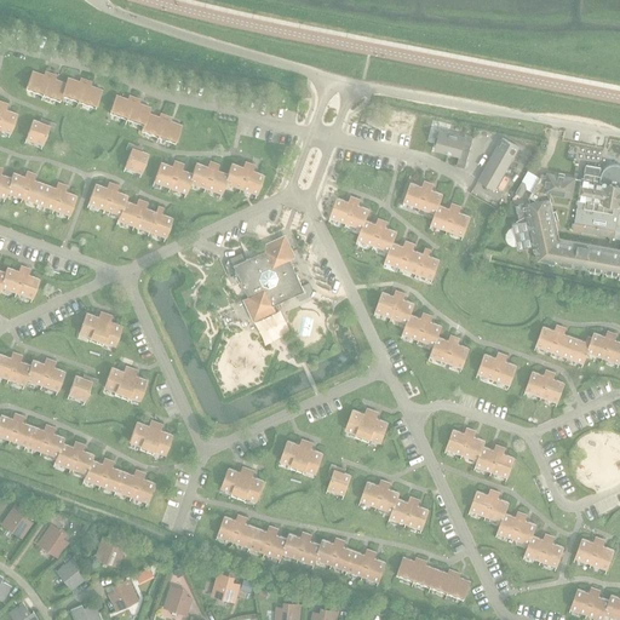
[(41,96),(50,73),(45,72),(42,75),(32,70),(24,89),(41,96)]
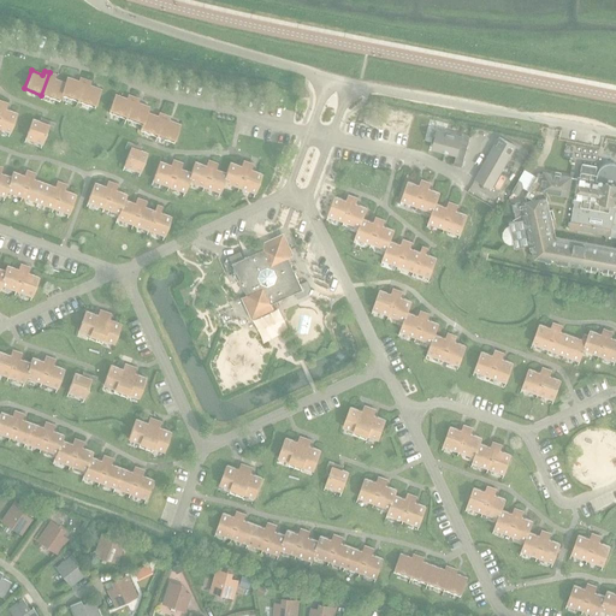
[(65,82),(64,82),(53,78),(55,75),(49,72),(41,95),(58,101),(60,95),(65,82)]
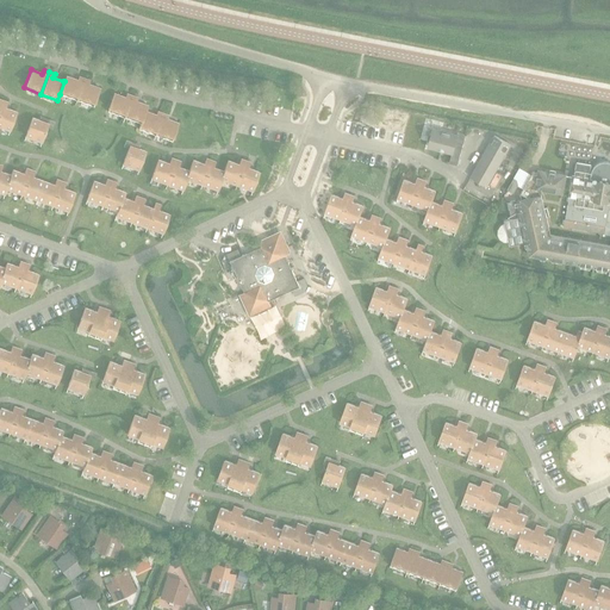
[(76,100),(83,79),(79,76),(78,80),(66,75),(63,81),(64,81),(60,94),(76,100)]
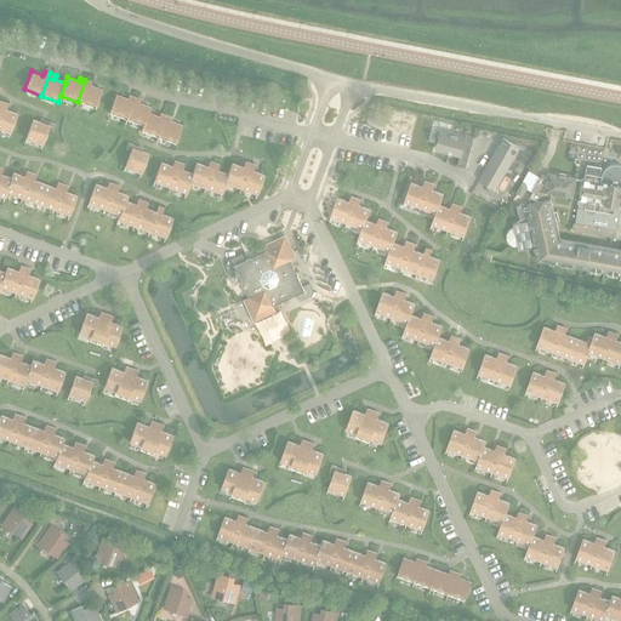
[(85,80),(78,102),(95,108),(101,90),(90,85),(91,81),(85,80)]
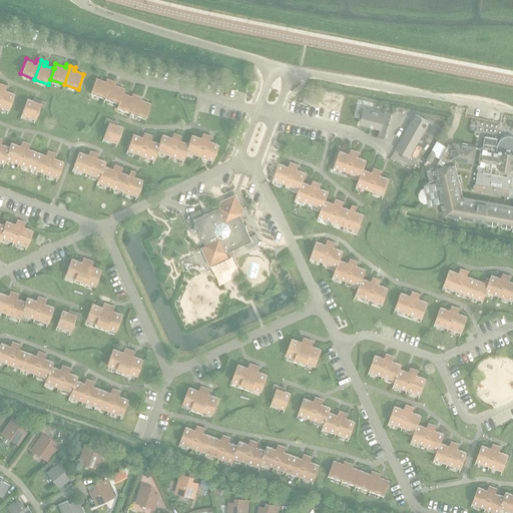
[(104,98),(110,80),(106,78),(105,81),(95,78),(90,93),(104,98)]
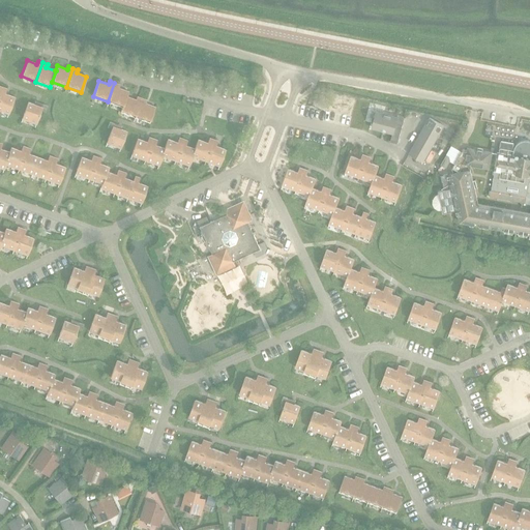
[(125,96),(126,96),(127,91),(118,88),(119,85),(114,83),(108,101),(121,107),(122,107),(125,96)]
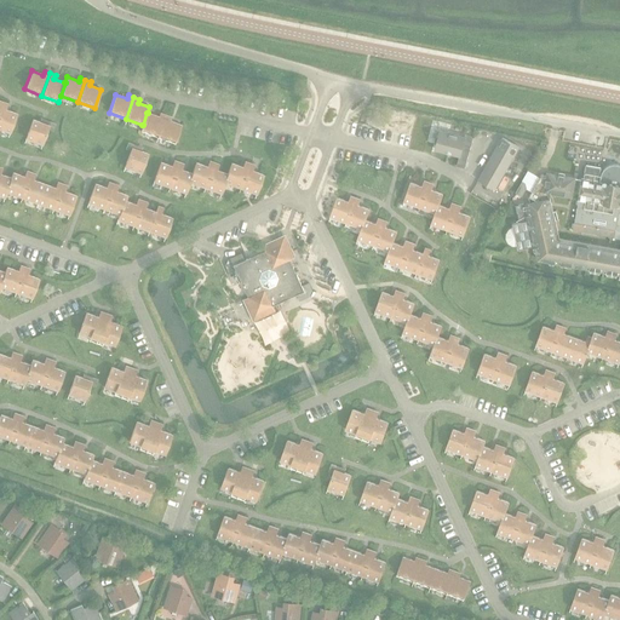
[(3,102),(0,107),(0,128),(10,132),(16,114),(5,109),(6,103),(3,102)]
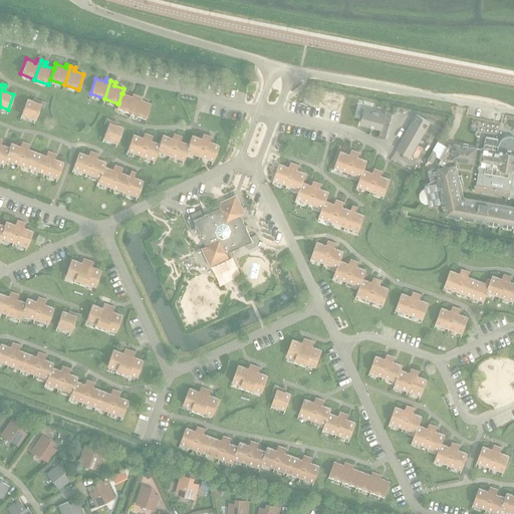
[(132,96),(122,93),(121,93),(118,103),(117,103),(116,108),(131,113),(137,95),(133,93),(132,96)]
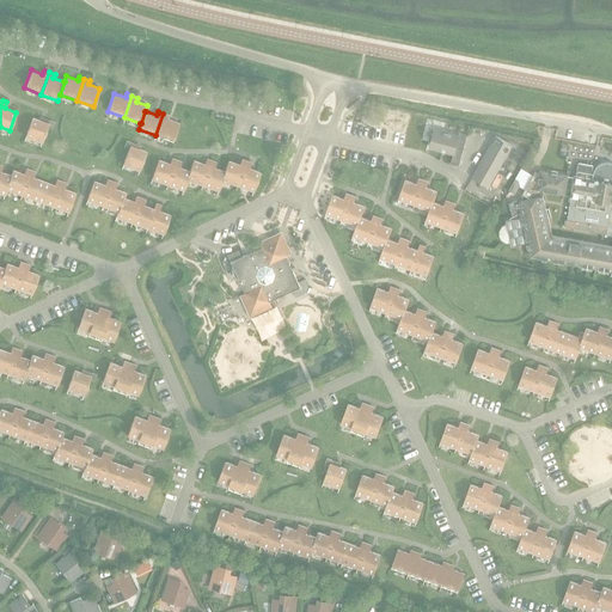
[(163,114),(155,135),(172,141),(178,123),(167,120),(169,116),(163,114)]
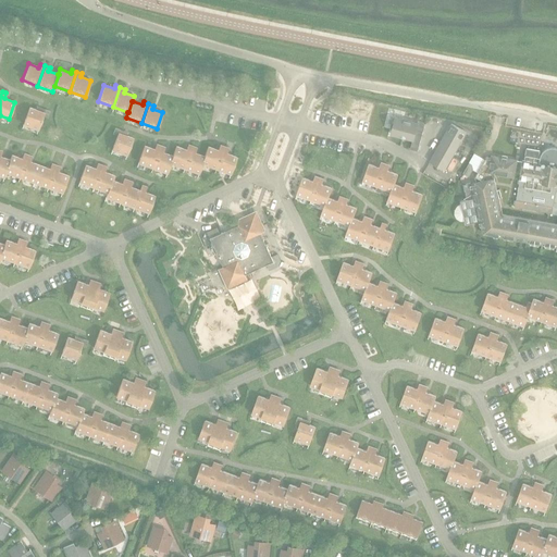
[(45,109),(44,112),(28,107),(23,124),(37,130),(42,115),(47,118),(49,111),(45,109)]
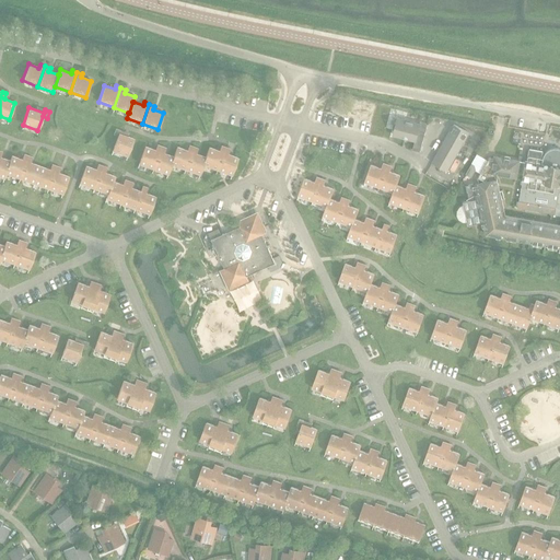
[(419,121),(418,125),(397,118),(393,135),(415,140),(411,150),(419,152),(427,124),(419,121)]
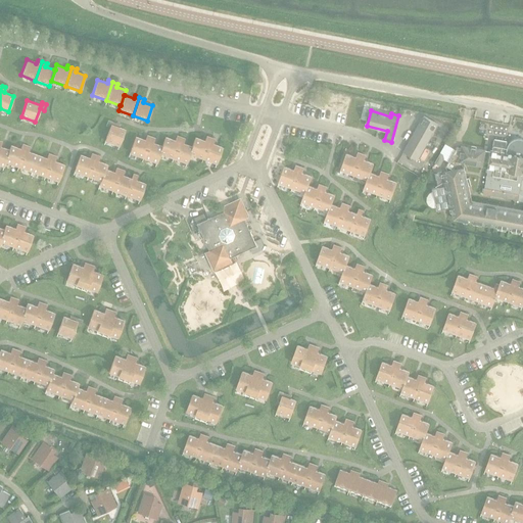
[(402,151),(417,159),(437,124),(423,115),(402,151)]
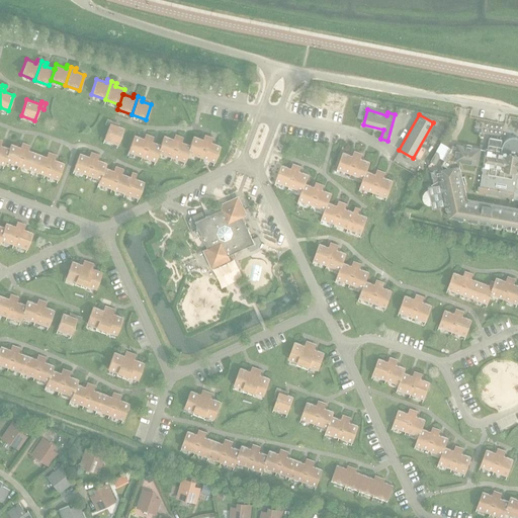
[(103,139),(117,144),(123,128),(109,123),(110,120),(106,118),(104,124),(108,125),(103,139)]
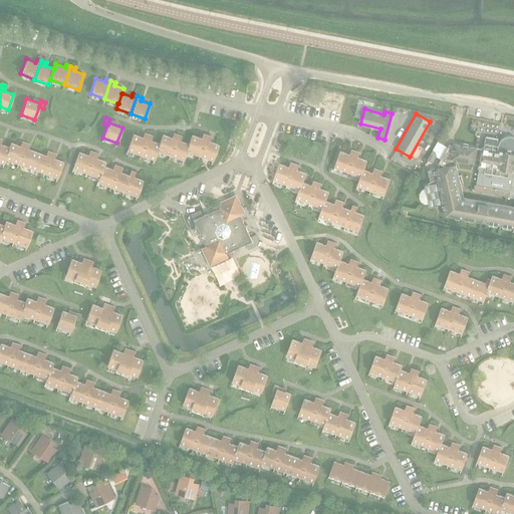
[(141,155),(148,135),(144,133),(143,138),(133,135),(126,150),(141,155)]
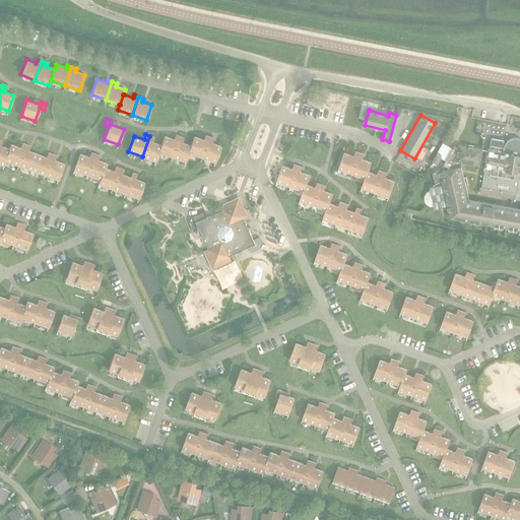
[(172,156),(179,136),(176,135),(174,139),(164,136),(160,145),(158,152),(172,156)]
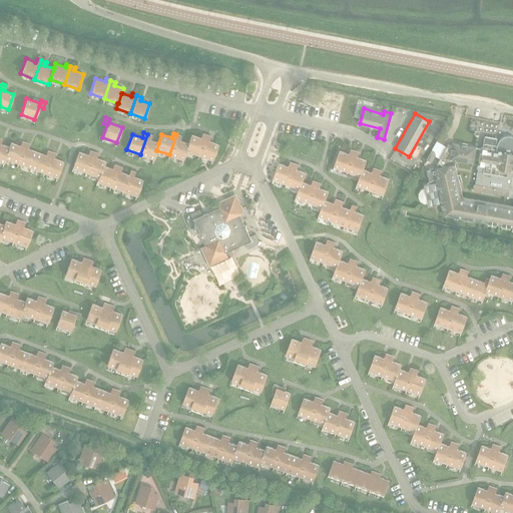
[(198,155),(206,135),(202,133),(200,138),(191,134),(187,143),(188,143),(185,150),(198,155)]
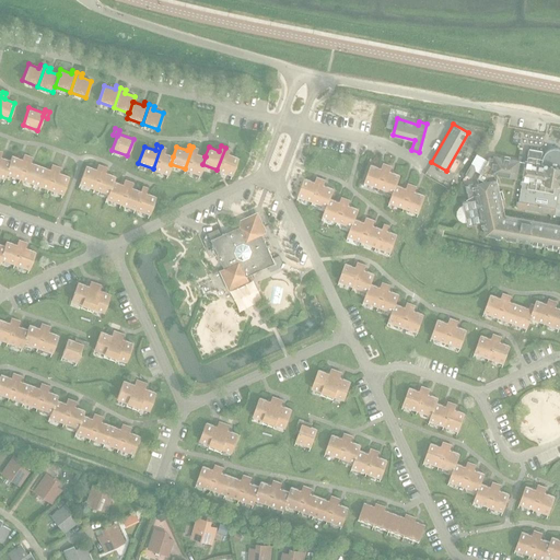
[(173,156),(163,153),(165,148),(161,147),(153,168),(167,174),(171,164),(173,156)]
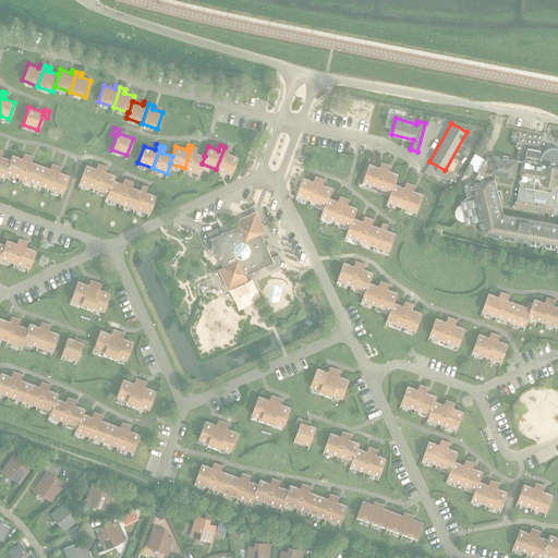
[(205,156),(204,156),(194,153),(196,147),(192,146),(184,168),(198,173),(202,164),(205,156)]
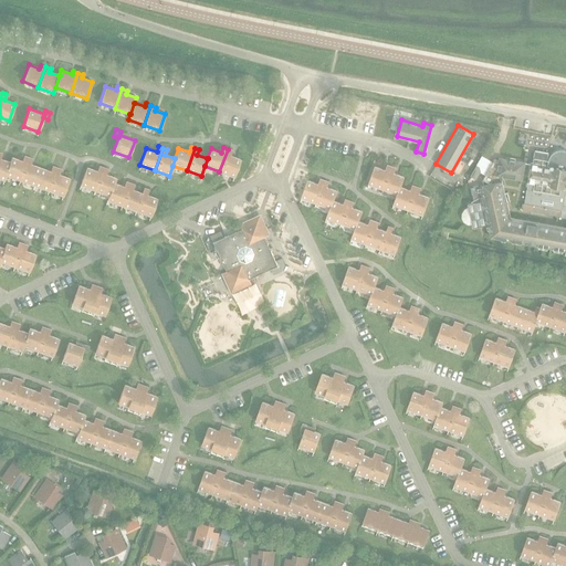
[(228,149),(219,171),(233,177),(240,159),(229,156),(231,150),(228,149)]
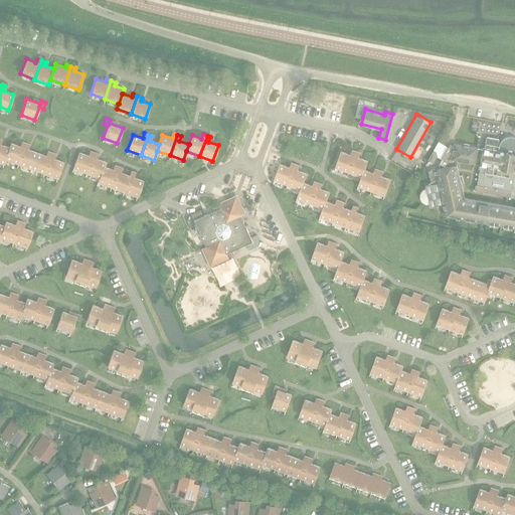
[(483,148),(476,188),(514,194),(514,138),(512,137),(511,137),(509,137),(507,137),(506,138),(504,138),(503,139),(502,140),(501,142),(500,143),(499,145),(499,146),(498,146),(499,140),(486,137),(484,147),(484,148),(483,148)]
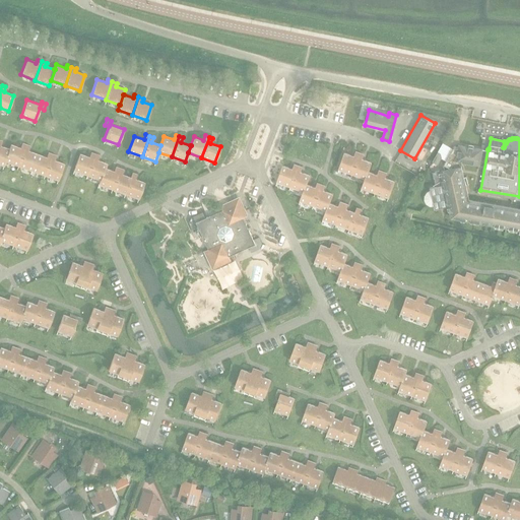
[(9,149),(8,149),(0,145),(0,143),(1,141),(0,140),(0,164),(3,166),(5,160),(9,149)]
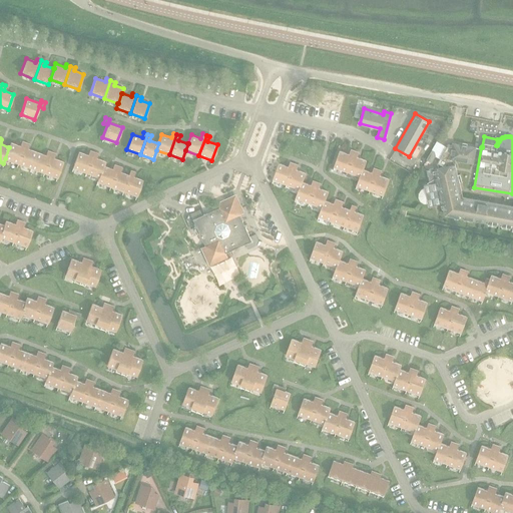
[(18,163),(25,142),(21,141),(20,146),(10,142),(8,147),(9,147),(5,158),(18,163)]
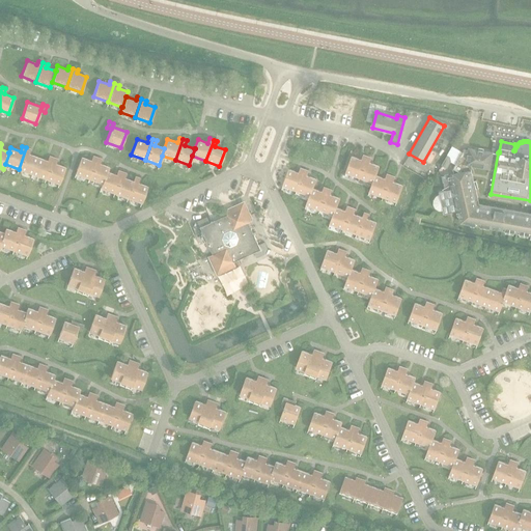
[(32,173),(37,158),(28,154),(30,149),(26,147),(19,169),(32,173)]
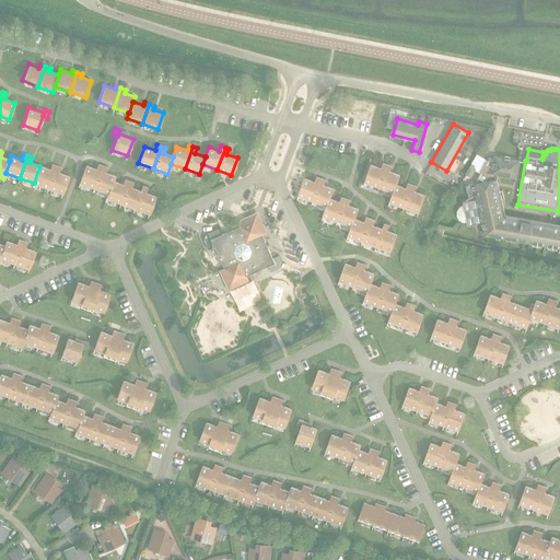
[(456,211),(456,216),(458,220),(462,222),(467,222),(468,225),(481,222),(485,235),(559,248),(559,252),(559,224),(505,214),(496,178),(497,175),(516,178),(520,160),(493,155),(492,160),(488,160),(477,178),(478,182),(466,186),(469,200),(463,202),(463,206),(459,207),(456,211)]
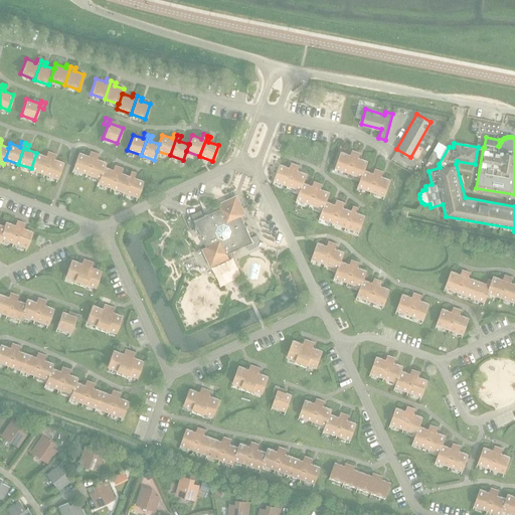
[(348,172),(355,152),(352,150),(350,155),(340,151),(335,167),(348,172)]
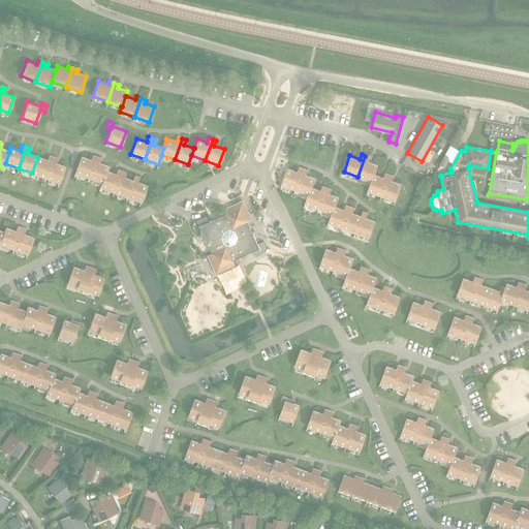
[(439,164),(444,167),(448,161),(447,156),(444,154),(439,164)]
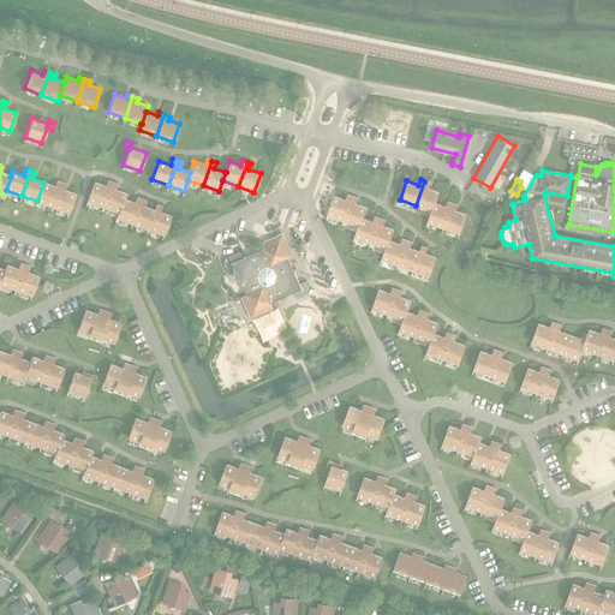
[(52,207),(61,183),(57,180),(55,186),(43,183),(37,201),(52,207)]
